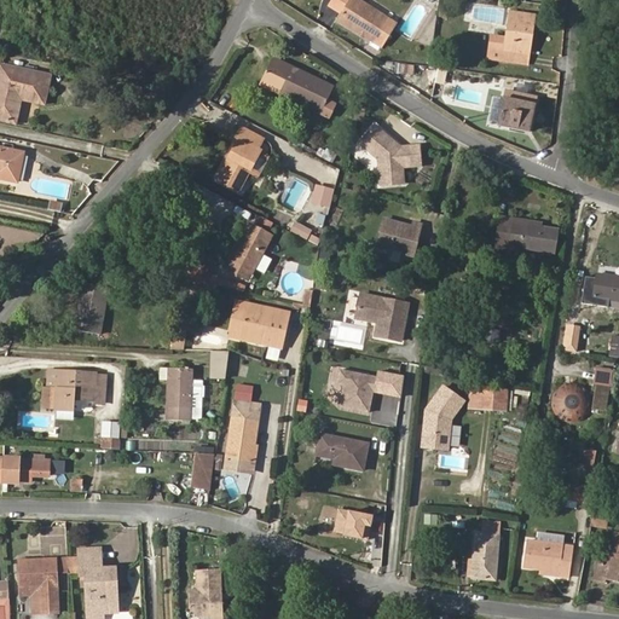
[(381,47),(397,23),(359,0),(350,0),(337,19),(381,47)]
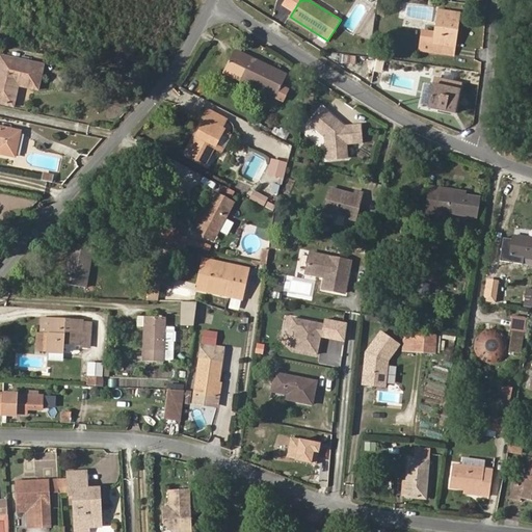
[(383,17),(386,5),(377,4),(376,16),(383,17)]
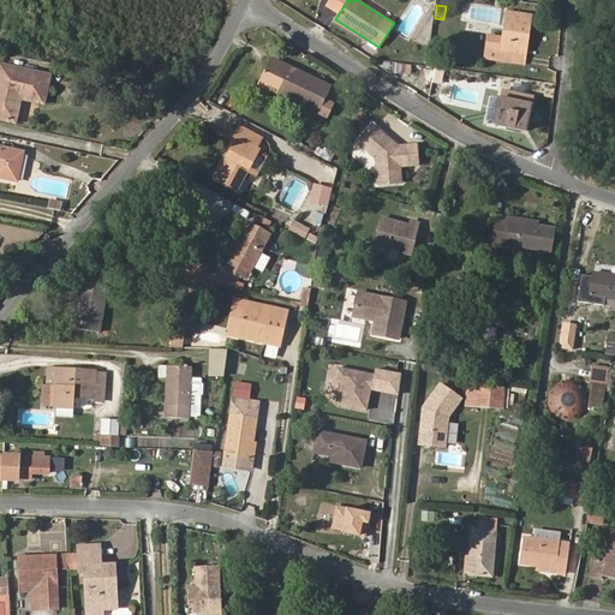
[(524,54),(526,37),(527,37),(531,15),(507,12),(503,37),(488,36),(485,58),(501,60),(502,51),(524,54)]
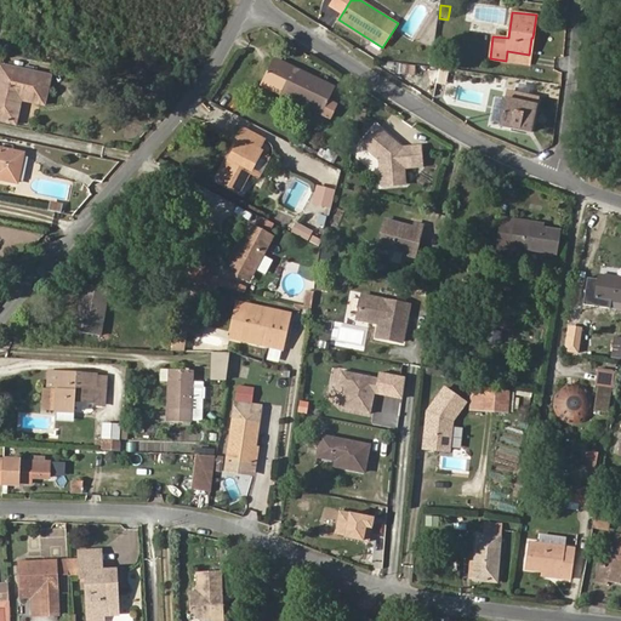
[(529,64),(533,38),(531,38),(529,55),(507,51),(506,61),(529,64)]
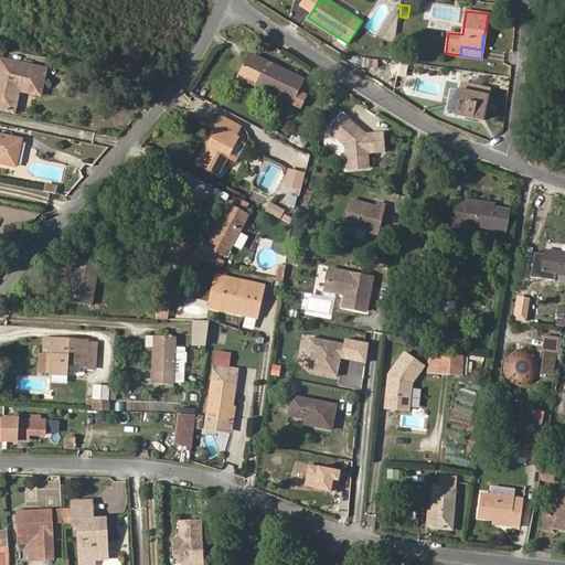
[(298,92),(305,80),(248,53),(236,76),(301,108),(307,96),(298,92)]
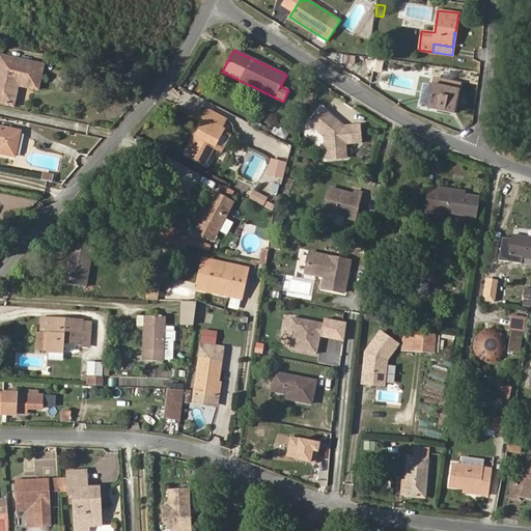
[(37,89),(44,64),(0,55),(0,103),(14,106),(18,85),(37,89)]
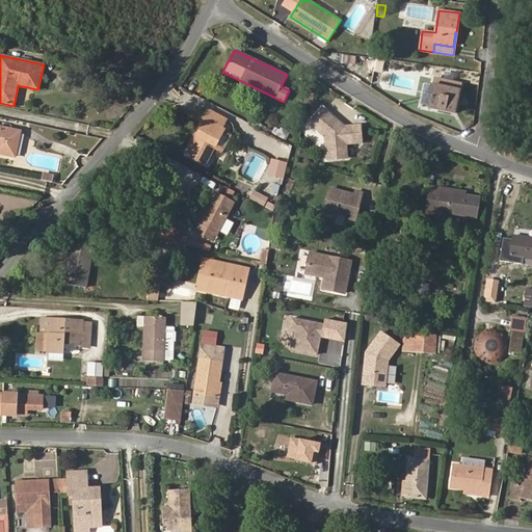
[(384,69),(382,61),(375,63),(377,71),(384,69)]
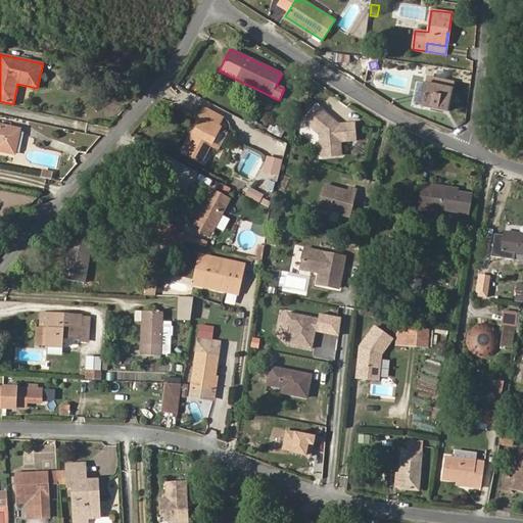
[(382,85),(402,89),(405,78),(384,74),(382,85)]
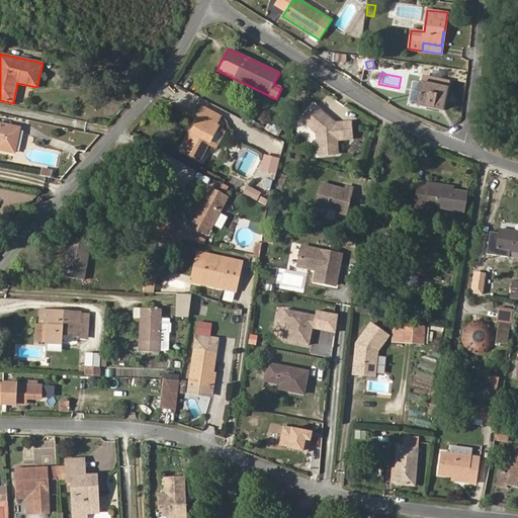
[(443,106),(447,87),(422,82),(417,105),(431,108),(433,104),(443,106)]
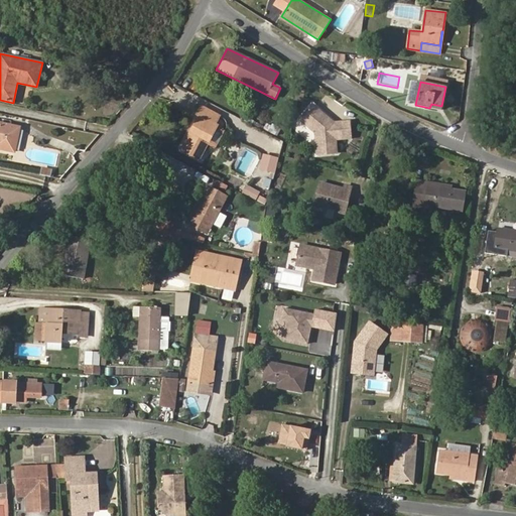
[(301,101),(304,91),(297,89),(295,98),(294,99),(301,101)]
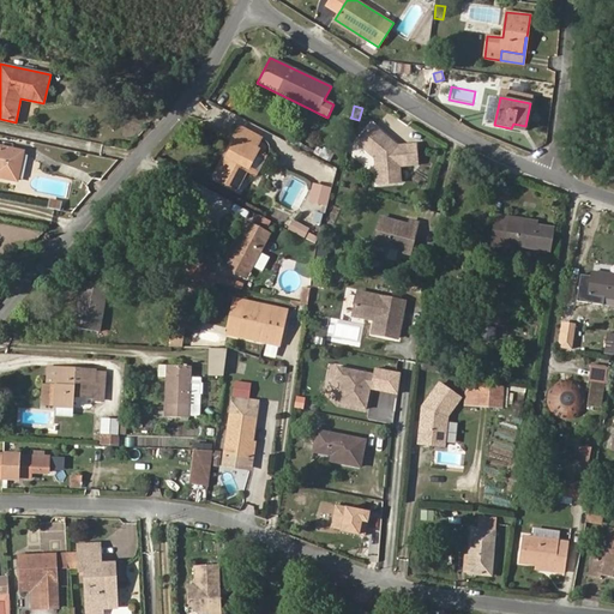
[(399,181),(398,166),(417,163),(415,145),(397,146),(393,146),(389,143),(389,139),(371,125),(356,142),(375,157),(378,184),(399,181)]
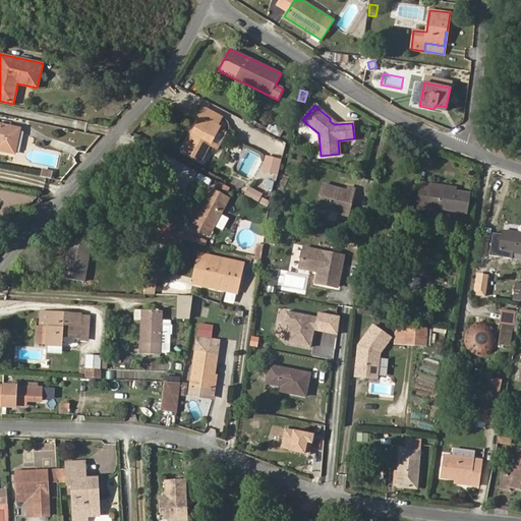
[(217,149),(226,132),(219,128),(220,126),(217,125),(222,117),(204,107),(198,116),(200,117),(183,152),(200,161),(210,145),(217,149)]
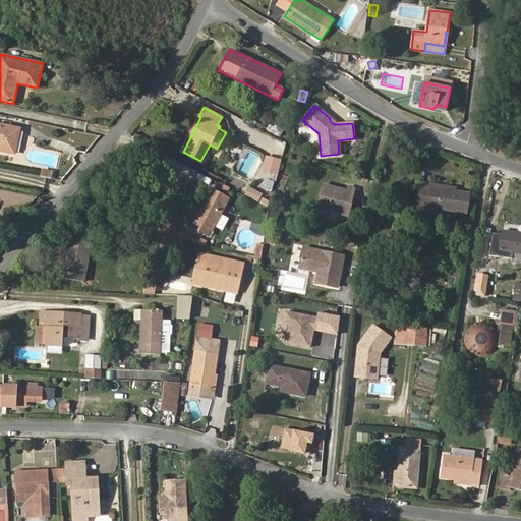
[(0,150),(14,154),(19,128),(0,123),(0,150)]
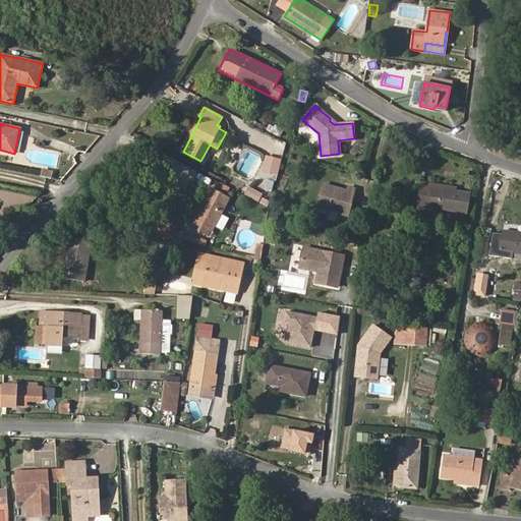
[(280,137),(284,130),(275,125),(274,127),(270,124),(267,130),(280,137)]
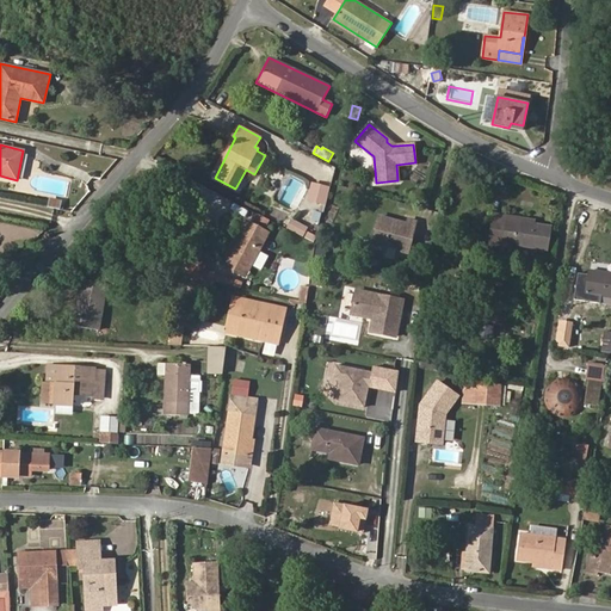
[(282,199),(291,204),(302,181),(291,177),(282,199)]
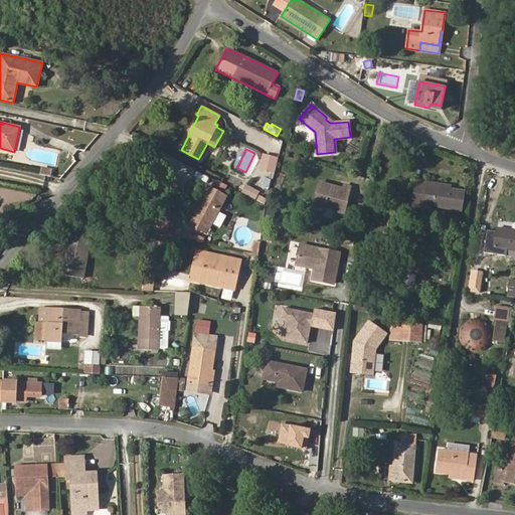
[(50,177),(51,169),(41,167),(40,175),(50,177)]
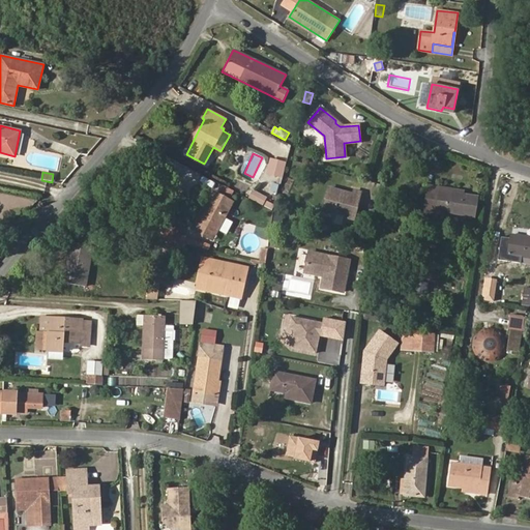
[(233,192),(221,184),(218,188),(231,196),(233,192)]
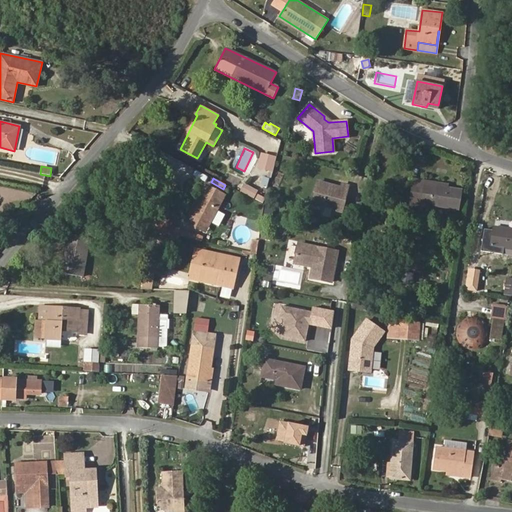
[(421,206),(425,181),(414,179),(410,205),(421,206)]
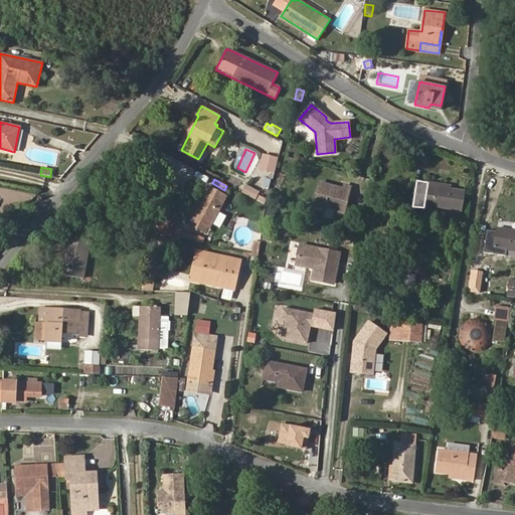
[(343,213),(351,186),(344,184),(343,188),(343,190),(337,188),(337,186),(320,181),(313,205),(325,208),(326,206),(335,209),(337,211),(343,213)]
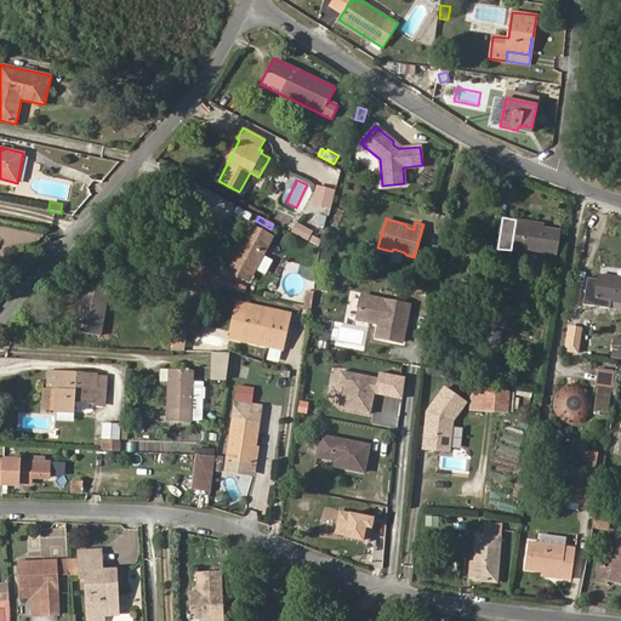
[(556,254),(559,231),(542,228),(524,226),(524,221),(516,220),(511,250),(520,252),(520,248),(556,254)]
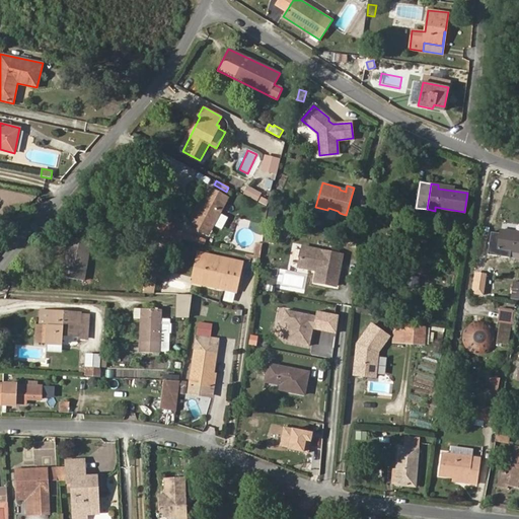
[(262,196),(268,198),(270,189),(264,188),(263,192),(262,196)]
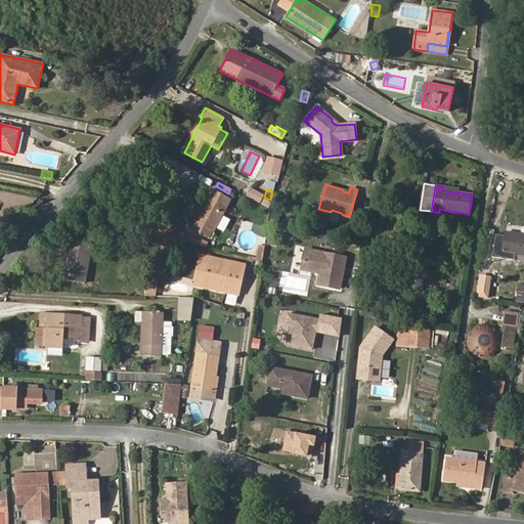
[(213,229),(229,200),(212,190),(203,207),(195,219),(193,218),(189,226),(204,233),(208,226),(213,229)]
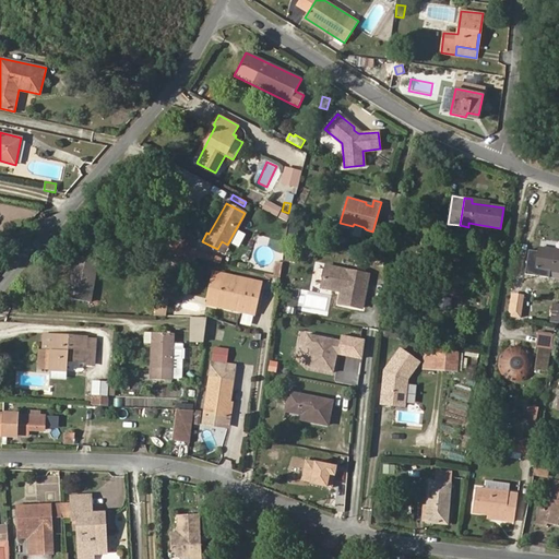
[(209,234),(216,221),(213,219),(206,233),(209,234)]
